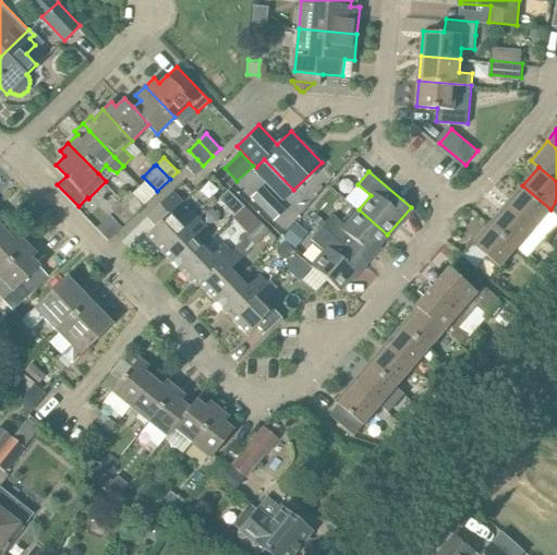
[(551,209),(522,185),(506,204),(534,228),(551,209)]
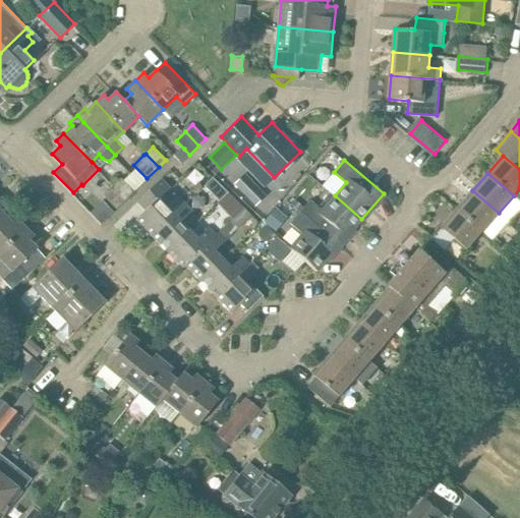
[(213,175),(205,184),(214,193),(223,185),(213,175)]
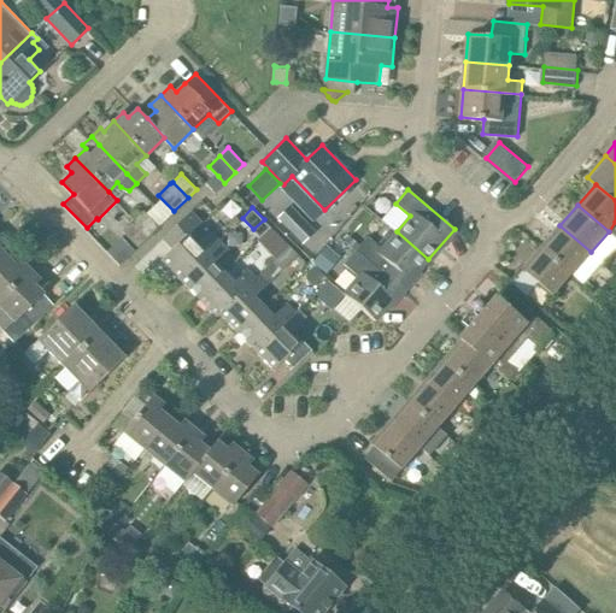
[(289,207),(277,219),(301,242),(312,230),(289,207)]
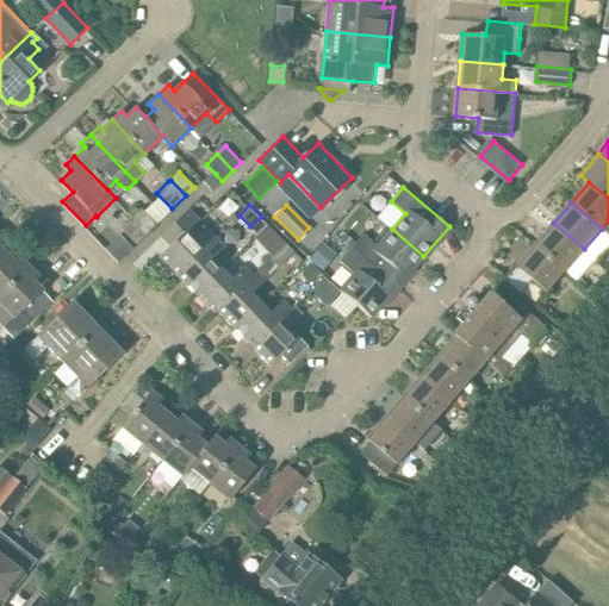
[(157,223),(143,206),(134,217),(148,232),(157,223)]
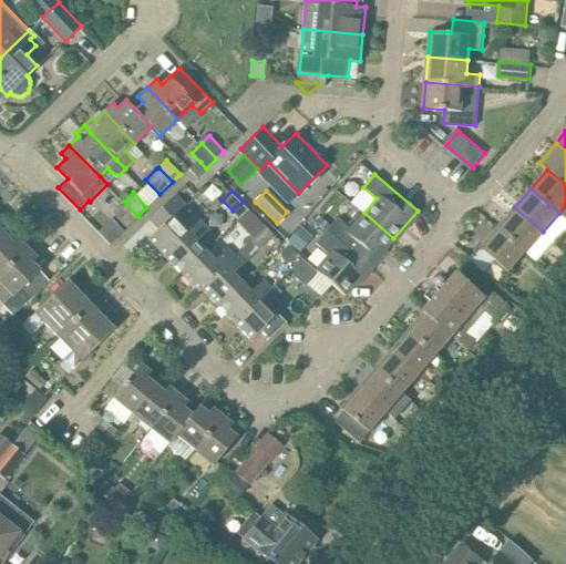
[(148,235),(165,253),(202,218),(193,209),(181,223),(172,214),(185,202),(175,192),(150,216),(160,225),(148,235)]
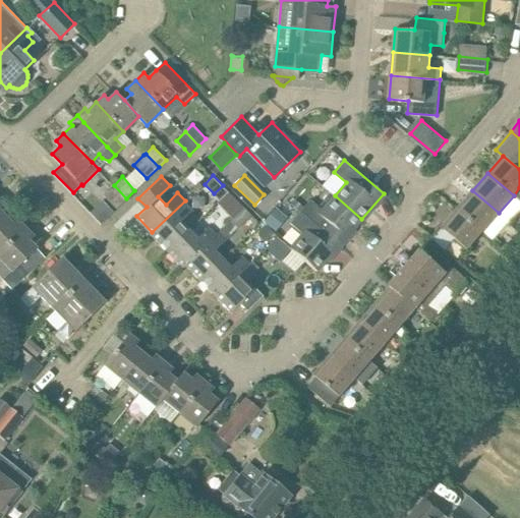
[(104,194),(117,208),(126,198),(114,185),(104,194)]
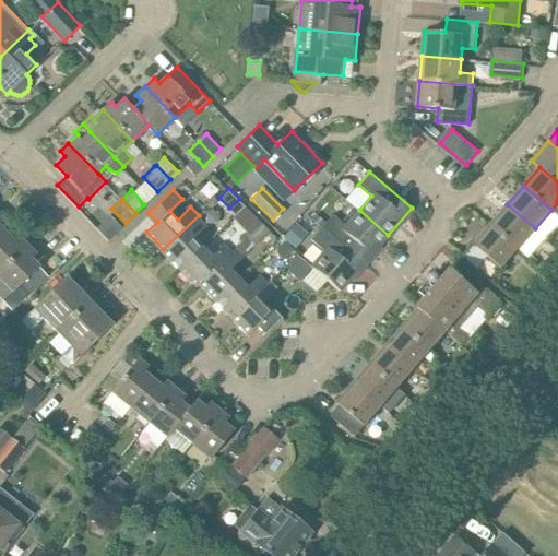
[(535,228),(507,204),(490,224),(519,248),(535,228)]
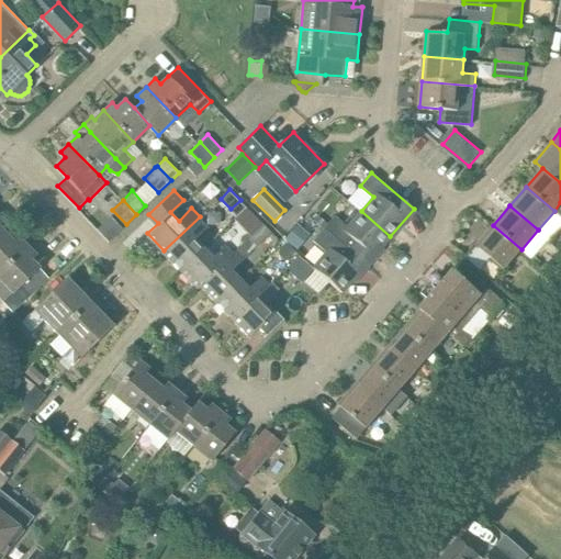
[(324,227),(367,264),(390,236),(361,211),(348,226),(335,215),(324,227)]
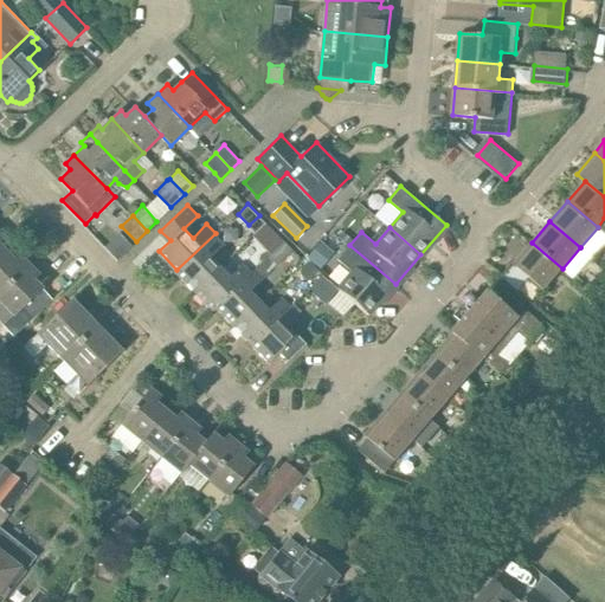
[(110,245),(120,256),(133,244),(122,233),(110,245)]
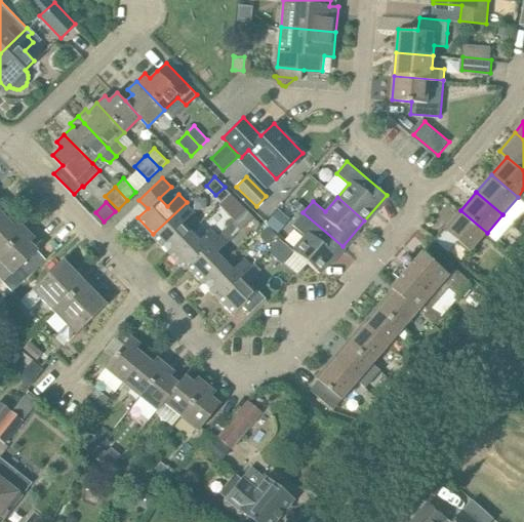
[(194,210),(187,202),(153,234),(168,250),(190,229),(183,221),(194,210)]
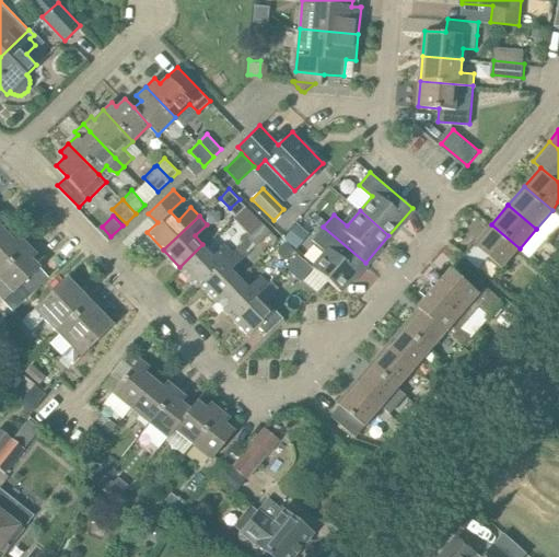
[(475,243),(503,267),(520,248),(491,224),(475,243)]
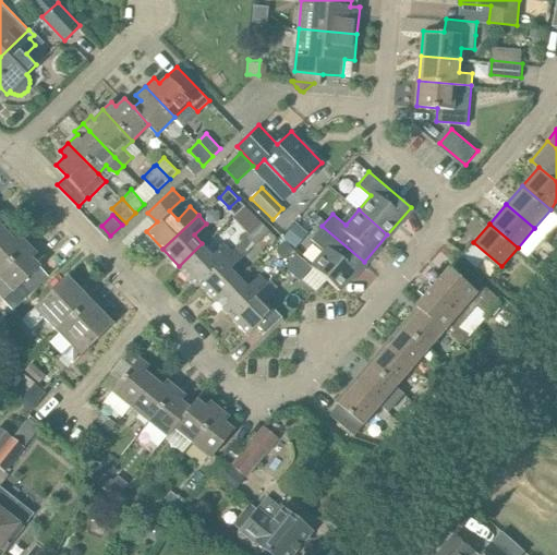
[(340,290),(364,262),(322,226),(311,239),(324,250),(311,265),(340,290)]
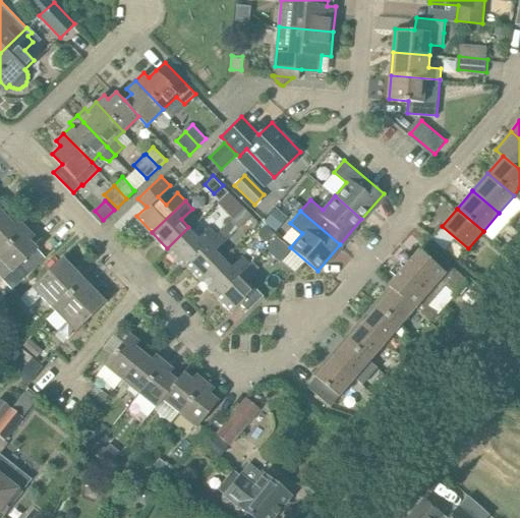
[(6,216),(0,221),(0,252),(26,228),(18,220),(14,223),(6,216)]
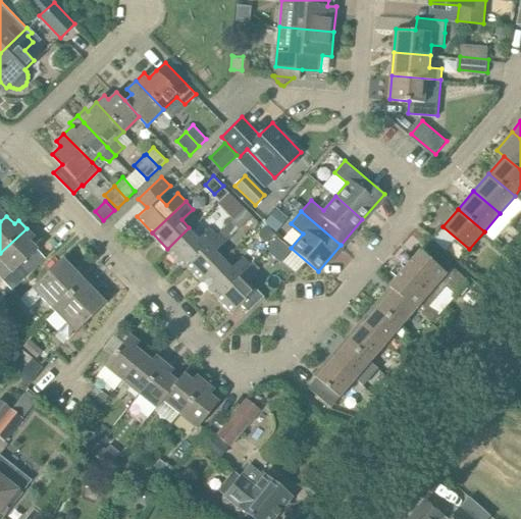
[(187,261),(202,277),(222,257),(215,249),(235,230),(226,222),(216,232),(187,261)]
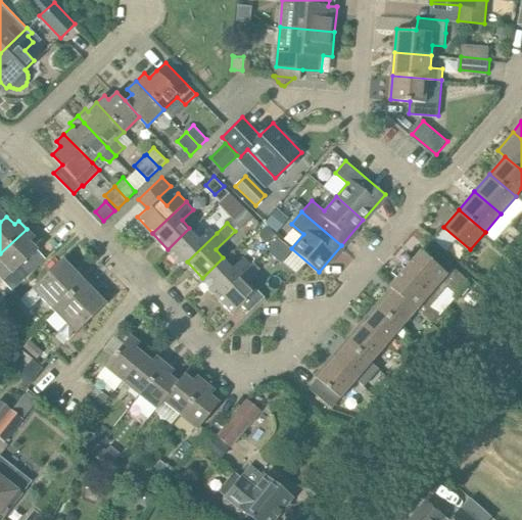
[(267,224),(257,232),(268,243),(277,235),(267,224)]
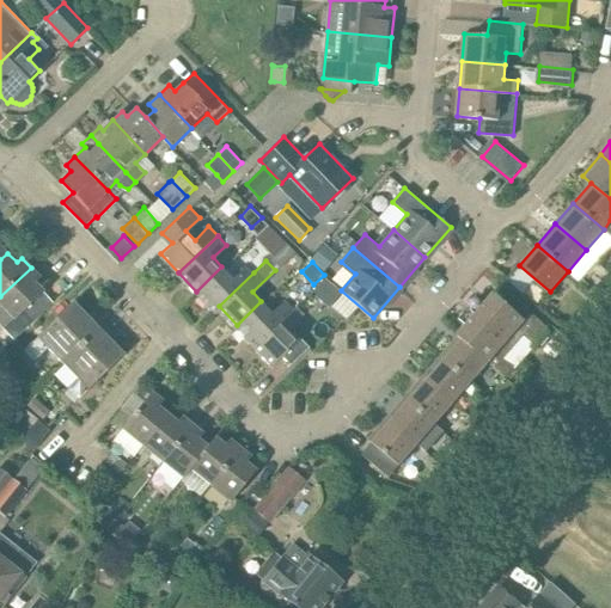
[(231,276),(221,266),(196,292),(214,311),(219,306),(254,272),(245,263),(231,276)]
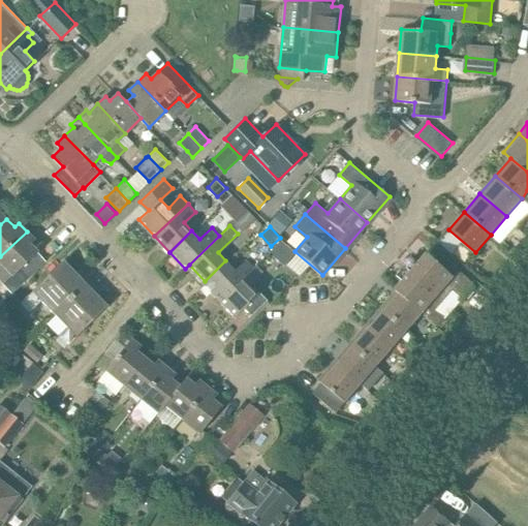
[(0,256),(0,279),(4,284),(12,292),(47,260),(37,252),(30,243),(34,239),(27,231),(0,256)]
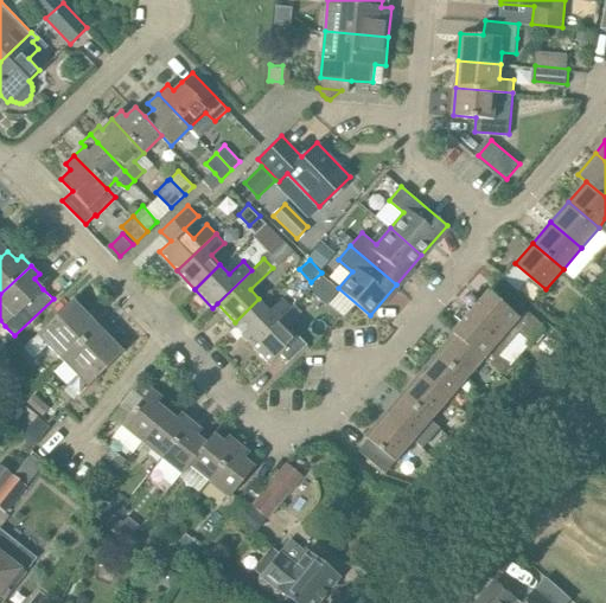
[(311,293),(323,303),(337,288),(324,277),(311,293)]
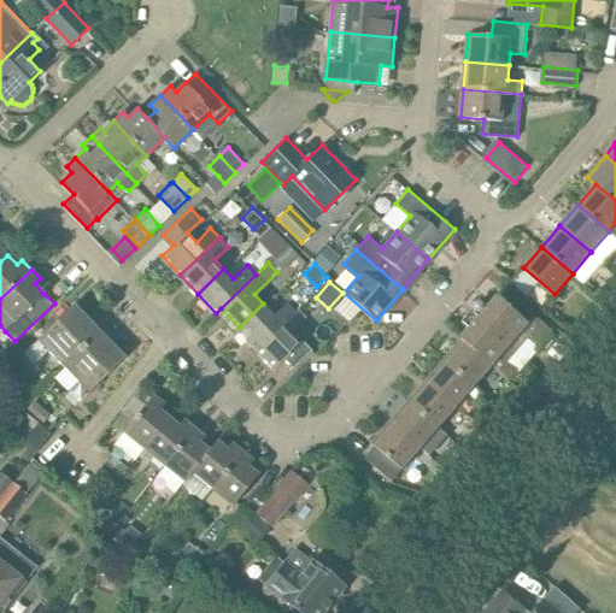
[(476,304),(471,308),(518,349),(523,345),(529,337),(539,346),(545,339),(547,342),(555,334),(564,341),(569,336),(553,320),(550,324),(537,313),(537,314),(529,322),(499,295),(491,306),(481,298),(476,304)]
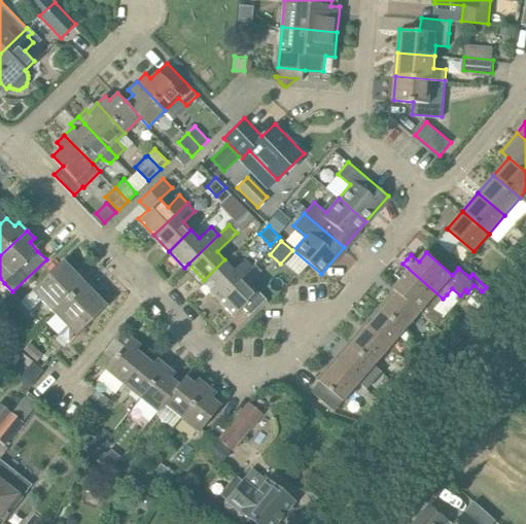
[(233,268),(224,259),(204,280),(219,297),(252,266),(244,256),(233,268)]
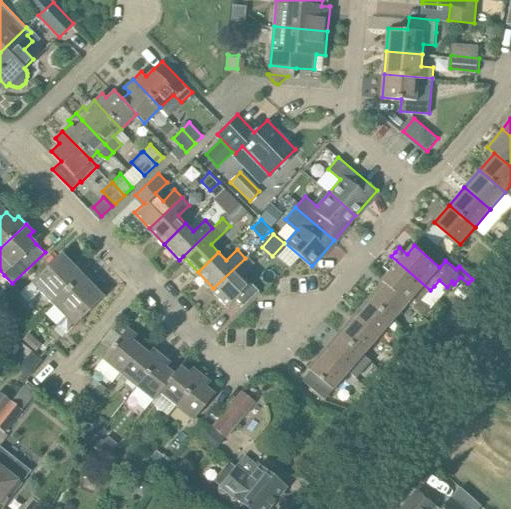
[(510,257),(503,250),(496,259),(504,266),(510,259),(510,257)]
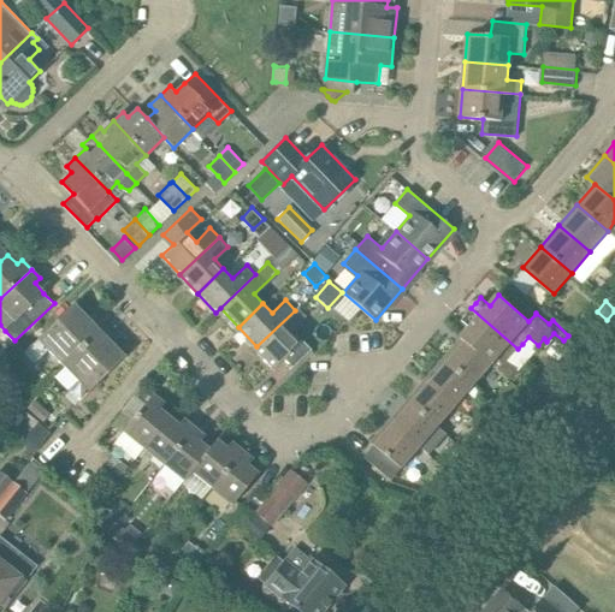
[(35,361),(48,348),(78,379),(66,391),(76,403),(125,356),(107,337),(112,331),(99,316),(93,322),(75,303),(25,350),(35,361)]
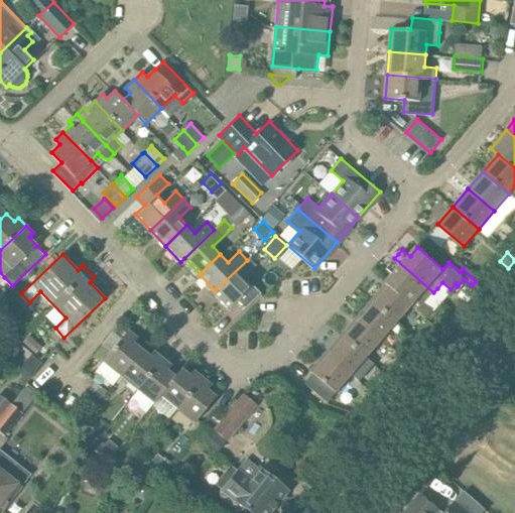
[(394,274),(387,281),(426,316),(433,308),(425,301),(433,292),(394,258),(387,267),(394,273),(394,274)]
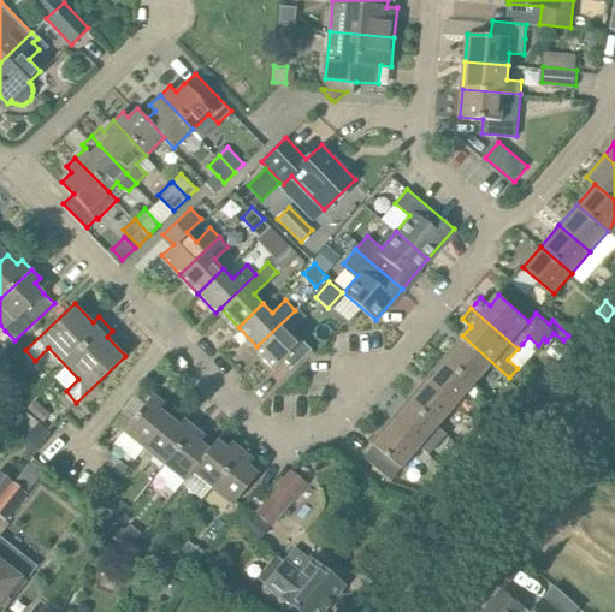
[(299,339),(290,331),(303,319),(295,310),(256,346),(273,364),(284,355),(293,363),(312,345),(302,336),(299,339)]
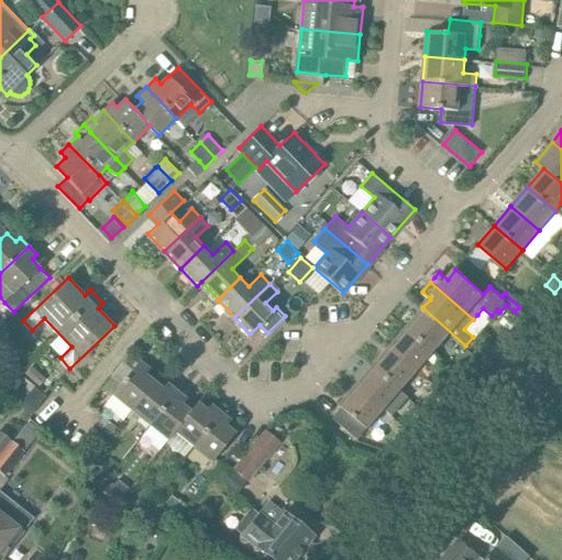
[(422,307),(406,327),(434,351),(445,338),(450,332),(465,346),(422,307)]
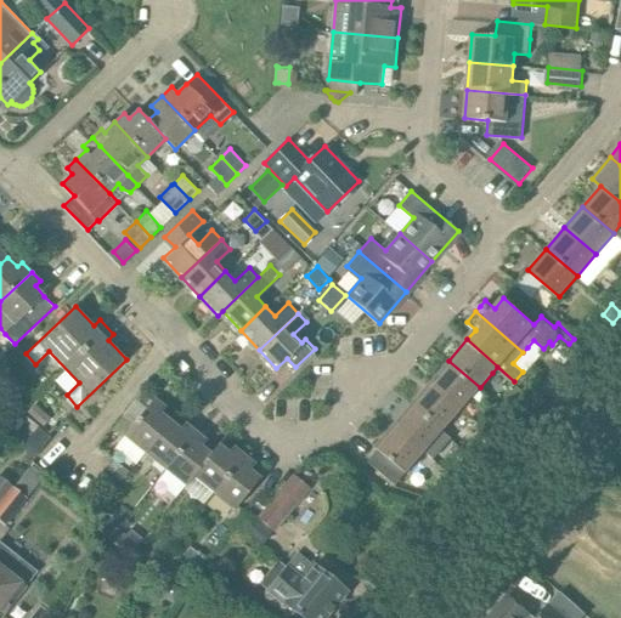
[(449,361),(430,381),(461,408),(463,406),(474,393),(478,390),(480,387),(449,361)]
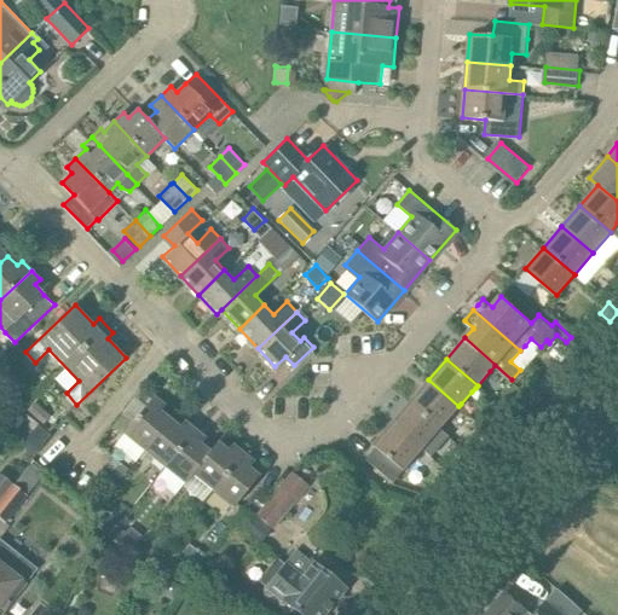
[(548,373),(558,382),(567,371),(558,363),(548,373)]
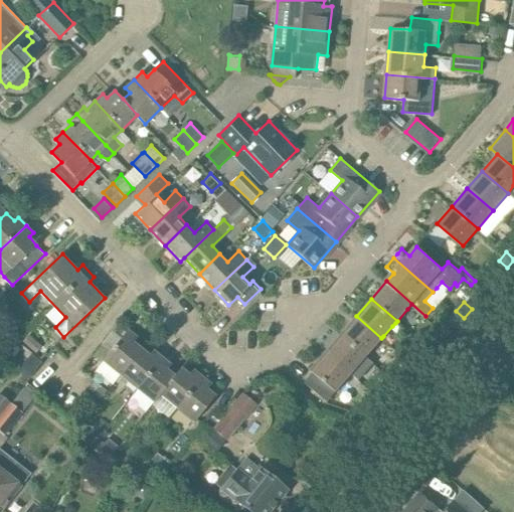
[(8,318),(0,311),(0,324),(2,326),(8,318)]
